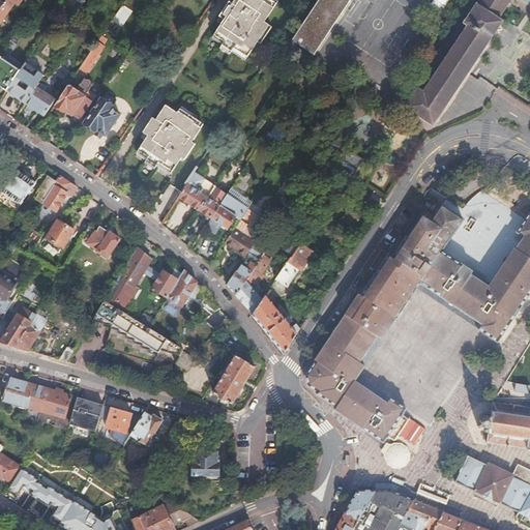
[(228,15),(224,20),(217,29),(227,36),(225,38),(235,45),(236,43),(238,45),(248,52),(258,37),(261,39),(272,24),(269,22),(280,6),(271,1),(272,0),(232,0),(230,3),(228,2),(222,10),(228,15)]
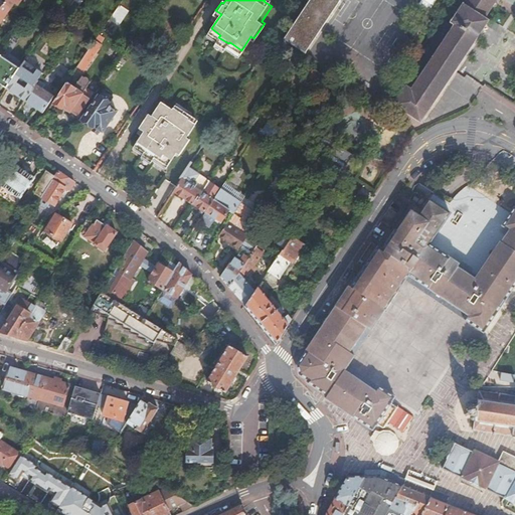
[(309,0),(283,40),(305,55),(341,0),(309,0)]
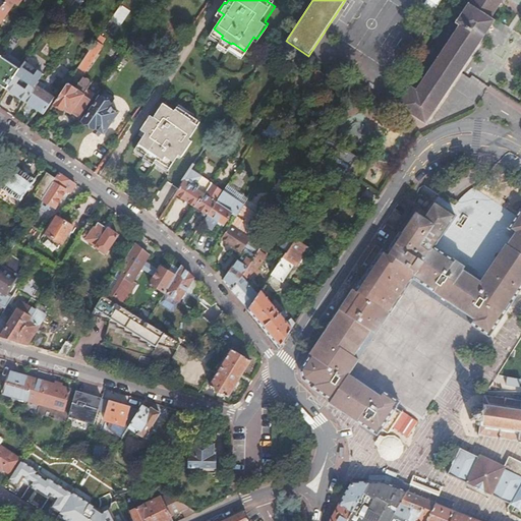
[(409,91),(397,109),(423,126),(491,23),(487,20),(501,0),(470,0),(456,23),(459,25),(414,94),(409,91)]
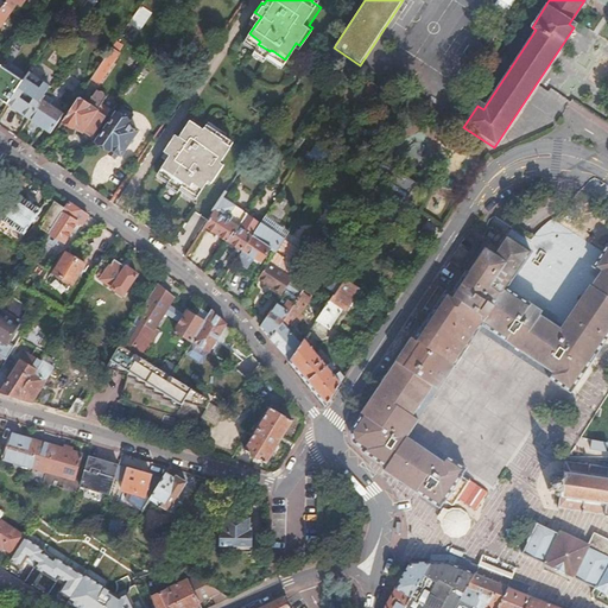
[(502,16),(512,0),(495,0),(492,7),(502,16)]
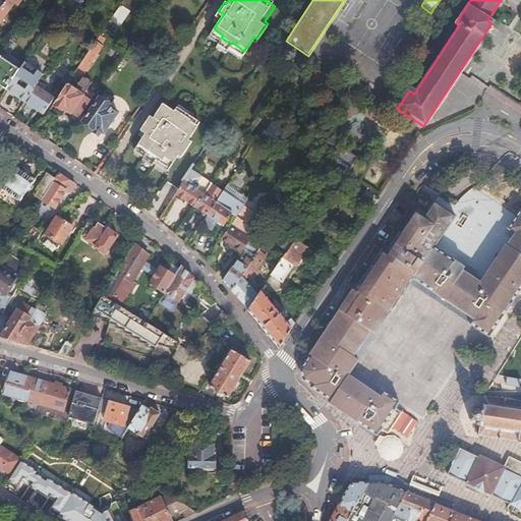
[(0,17),(8,5),(3,1),(0,5),(0,17)]
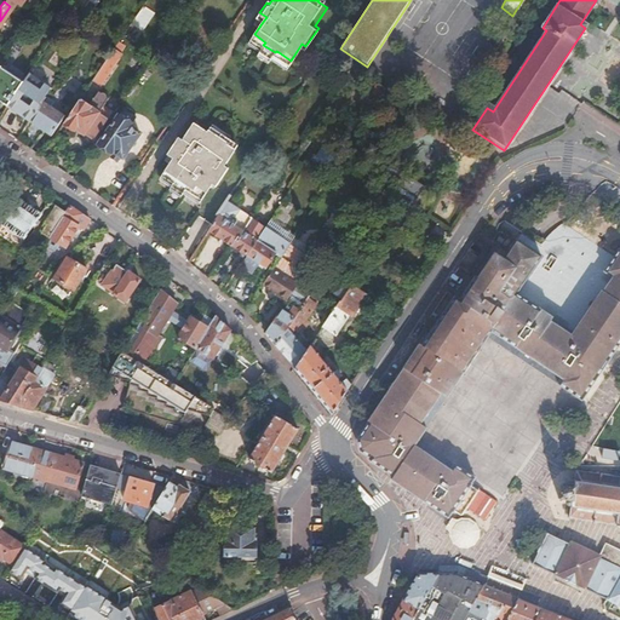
[(145,6),(131,28),(142,34),(155,12),(145,6)]
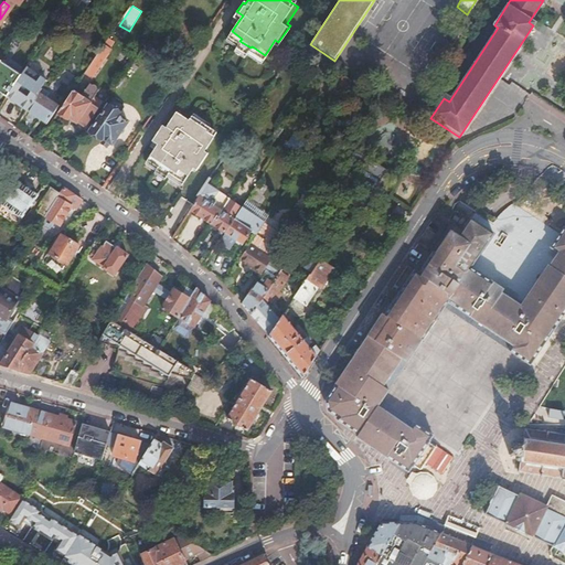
[(233,17),(238,21),(243,16),(236,11),(233,17)]
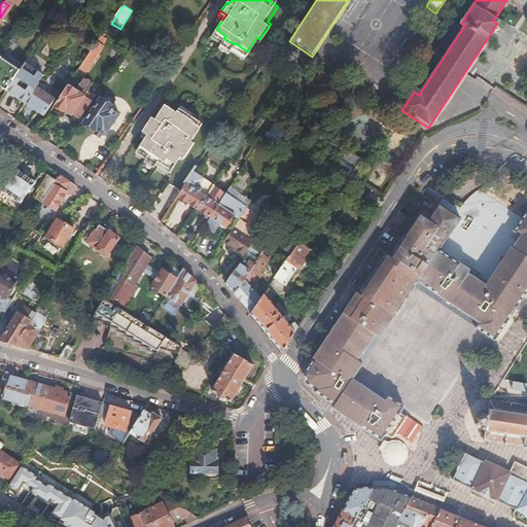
[(225,36),(216,29),(213,32),(223,39),(223,38),(225,36)]
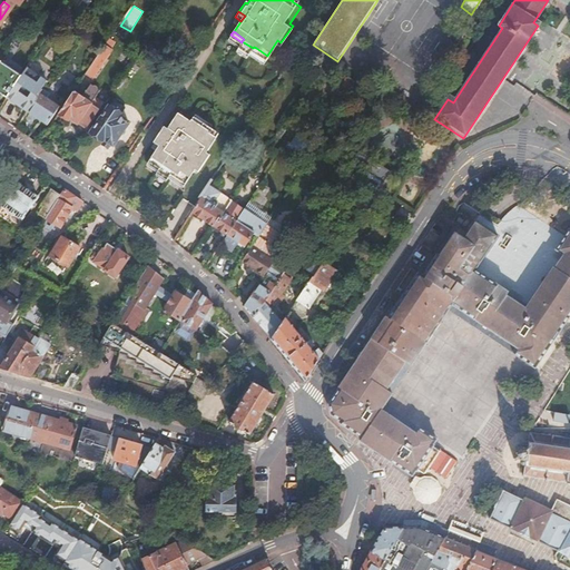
[(20,39),(13,35),(8,45),(13,48),(20,39)]
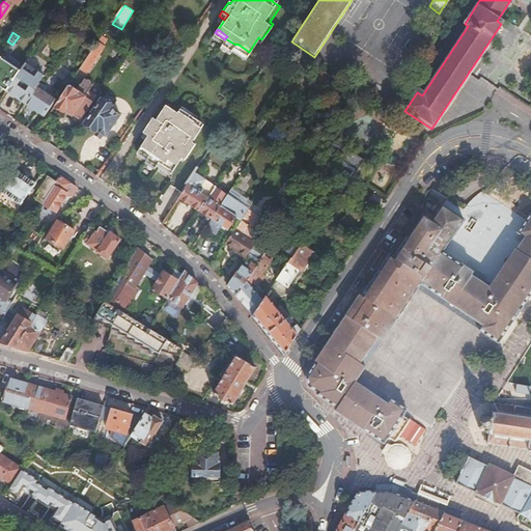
[(107,39),(101,34),(91,48),(96,51),(91,59),(90,58),(86,63),(82,60),(65,86),(84,99),(71,116),(78,121),(89,104),(99,89),(84,80),(106,48),(103,46),(107,39)]
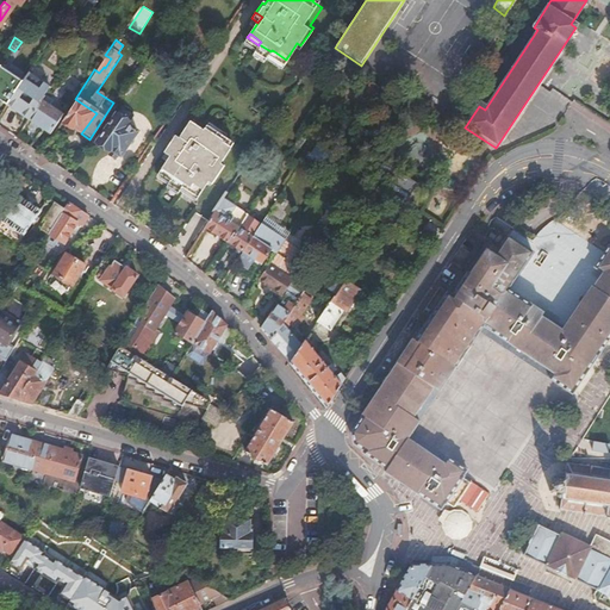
[(268,55),(271,51),(259,44),(259,45),(256,48),(268,55)]
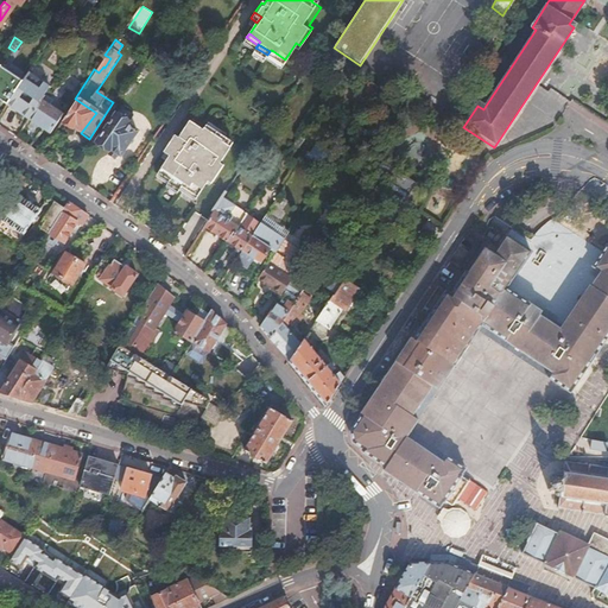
[(14,51),(8,48),(4,54),(10,58),(14,51)]
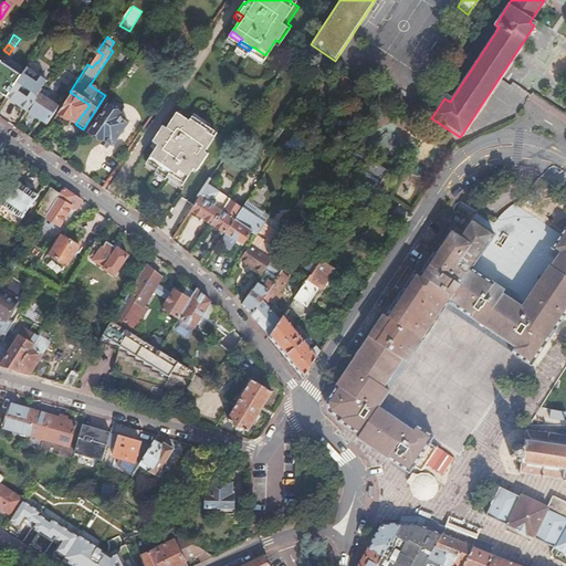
[(264,58),(265,55),(254,48),(252,46),(251,48),(253,50),(264,58)]
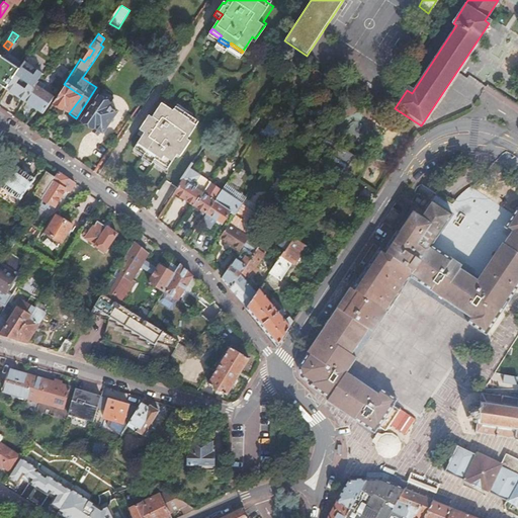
[(94,50),(89,47),(80,59),(84,62),(88,57),(89,58),(94,50)]
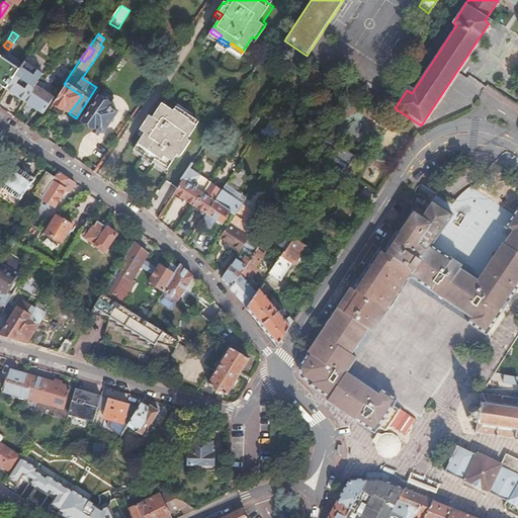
[(1,49),(0,50),(0,86),(3,89),(17,68),(0,57),(4,52),(3,51),(1,49)]
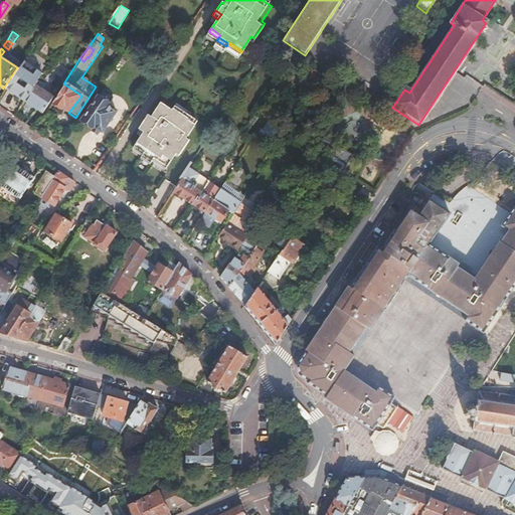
[(17,67),(3,89),(22,102),(34,83),(36,80),(17,67)]
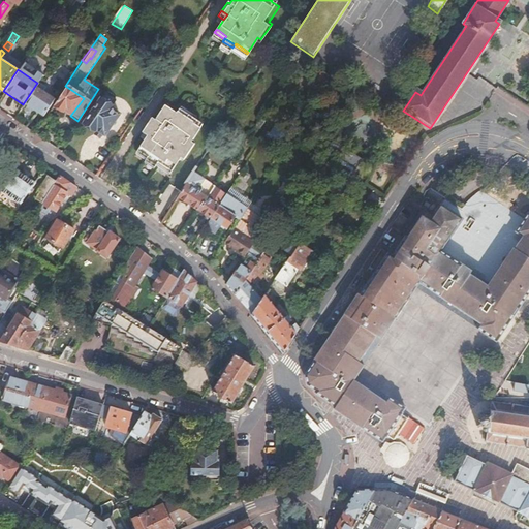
[(35,86),(23,104),(40,117),(53,98),(35,86)]
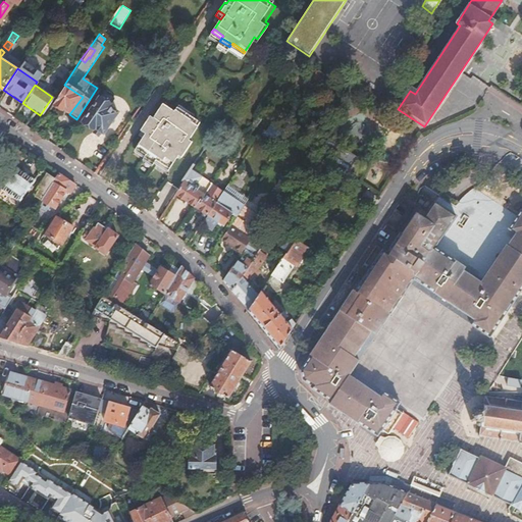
[(62,110),(69,114),(83,97),(64,85),(51,105),(61,112),(62,110)]
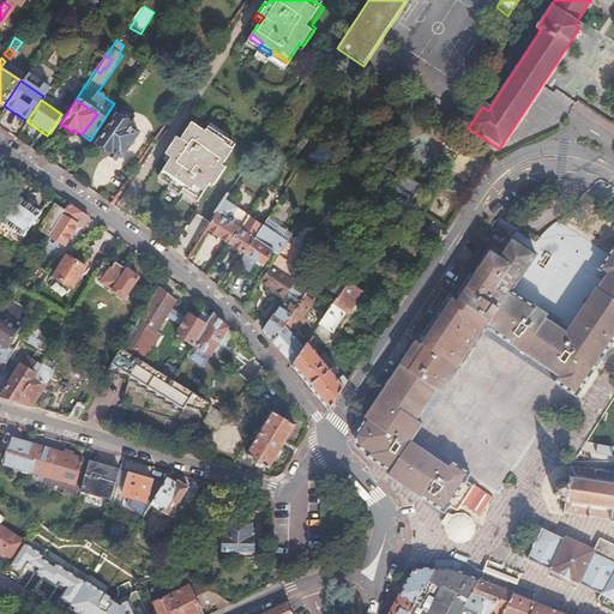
[(116,115),(127,122),(132,115),(121,108),(116,115)]
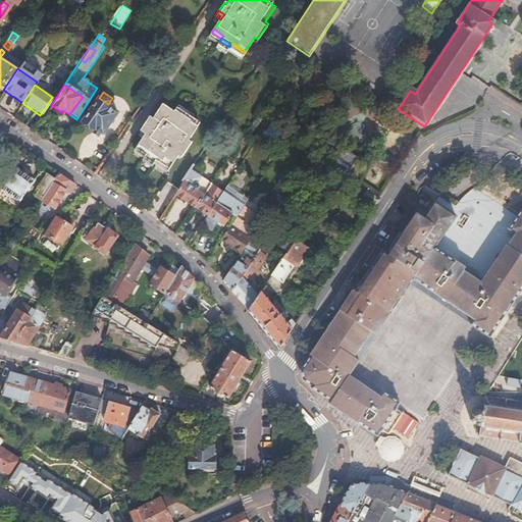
[(107,105),(108,104),(99,98),(82,122),(93,129),(94,127),(102,134),(116,112),(107,105)]
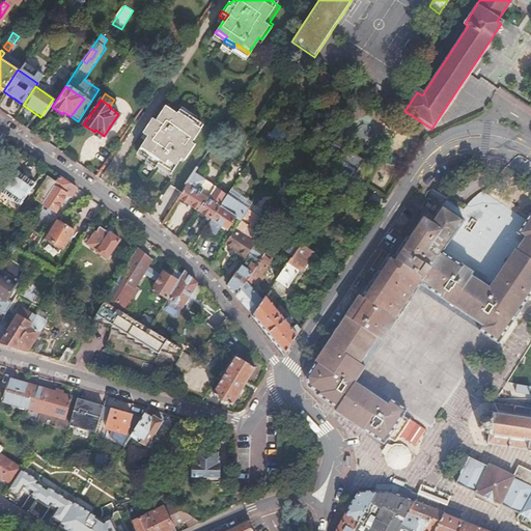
[(148,135),(145,139),(138,149),(148,156),(146,159),(156,165),(158,163),(159,164),(164,167),(170,172),(179,159),(183,161),(193,144),(190,142),(200,128),(198,127),(192,122),(193,121),(194,120),(190,117),(178,109),(176,112),(165,104),(155,118),(150,124),(148,123),(143,132),(148,135)]
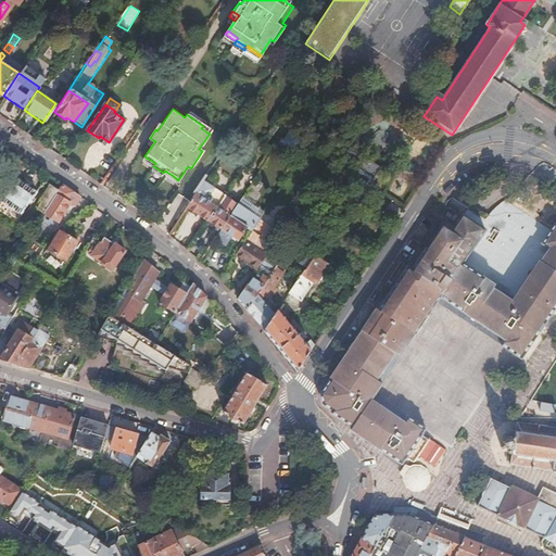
[(189,111),(187,114),(199,123),(203,126),(204,124),(205,122),(201,119),(189,111)]
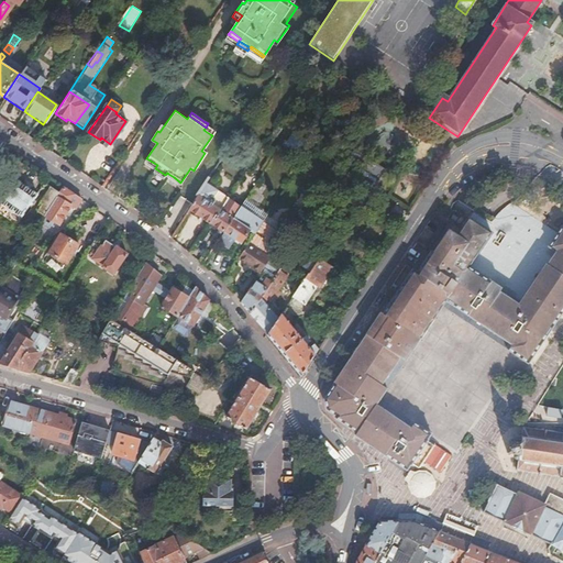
[(207,125),(206,128),(205,129),(203,130),(210,134),(212,135),(214,132),(207,125)]
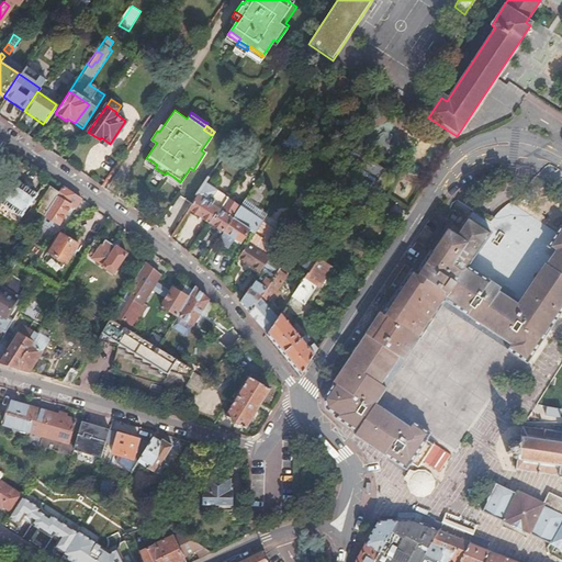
[(302,155),(307,146),(293,137),(287,146),(302,155)]
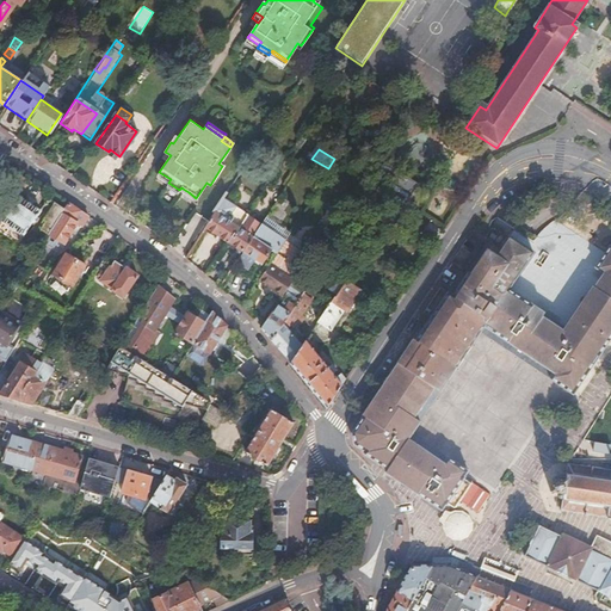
[(406,196),(415,180),(375,154),(369,164),(380,171),(377,176),(384,181),(387,176),(392,179),(389,184),(406,196)]
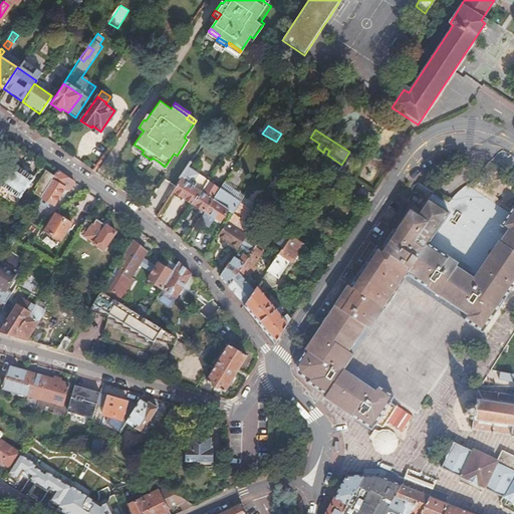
[(278,144),(284,136),(281,134),(276,142),(278,144)]
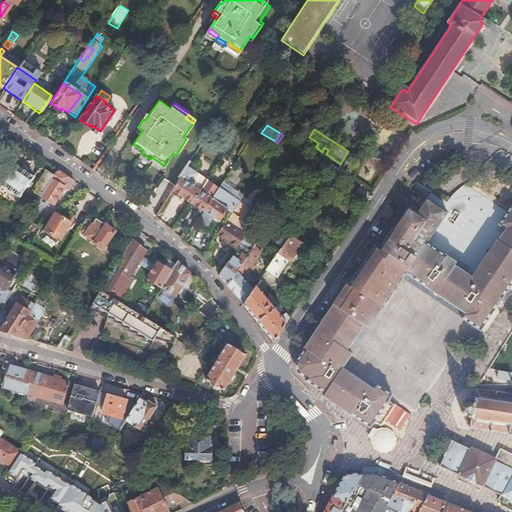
[(143,150),(133,144),(131,147),(140,154),(141,153),(143,150)]
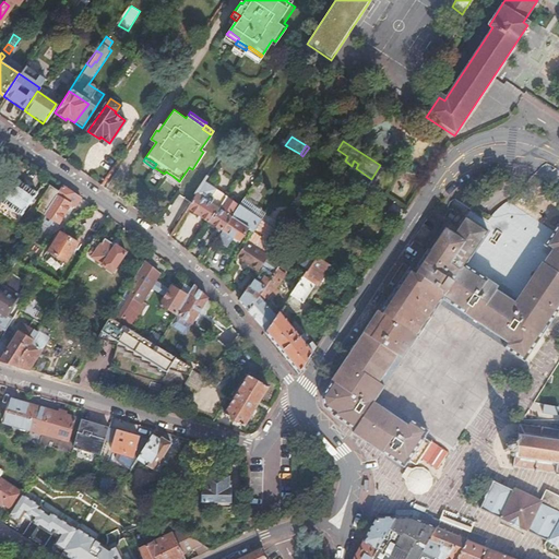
[(393,174),(380,165),(371,179),(383,188),(393,174)]
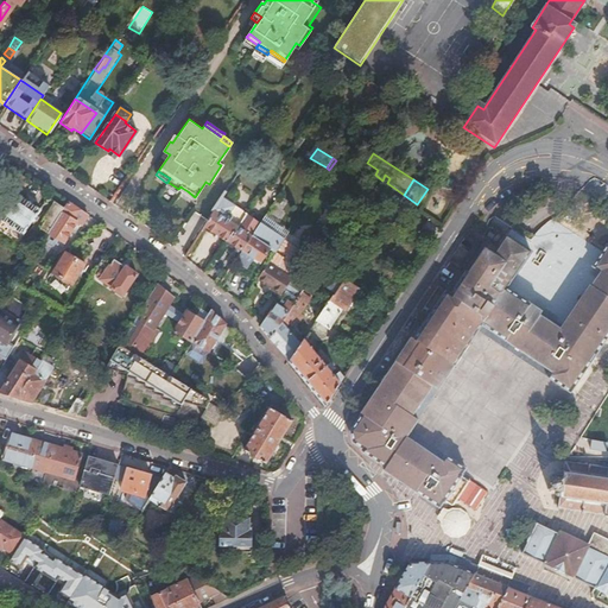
[(176,192),(178,189),(168,182),(166,183),(165,185),(172,190),(176,192)]
